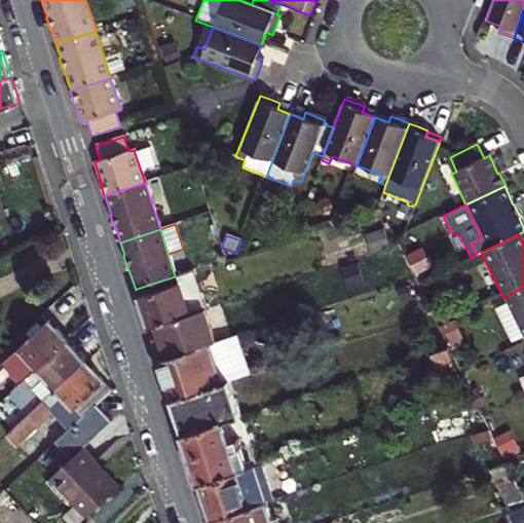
[(422,249),(405,257),(414,277),(433,268),(422,249)]
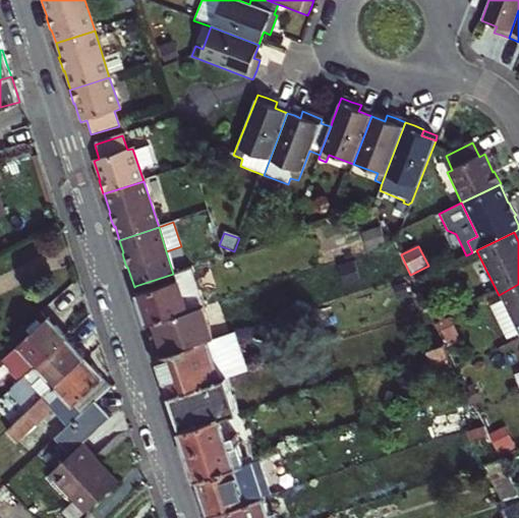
[(354,262),(339,267),(345,287),(360,282),(354,262)]
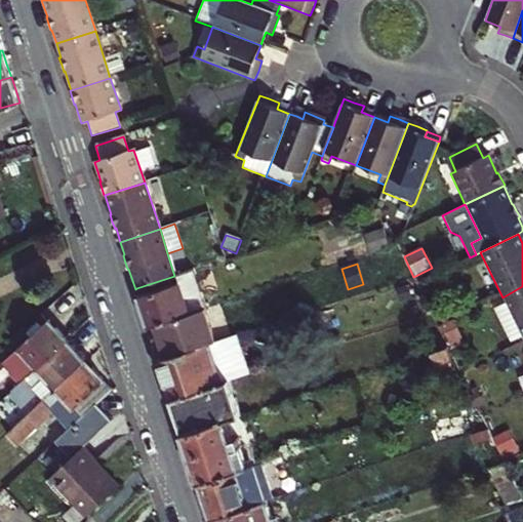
[(207,309),(195,270),(174,276),(136,288),(138,297),(136,297),(142,313),(147,329),(207,309)]
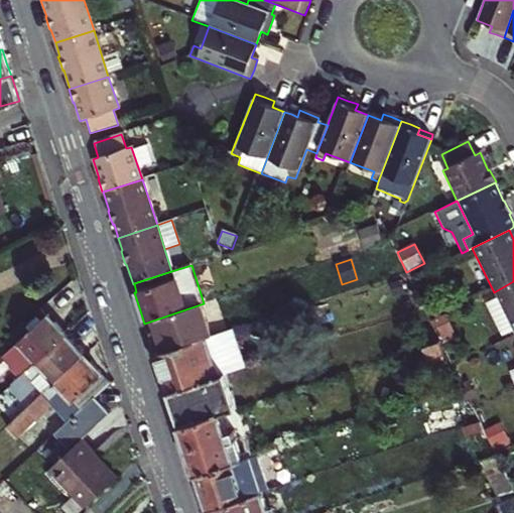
[(513,281),(494,292),(497,297),(513,331),(513,333),(513,281)]
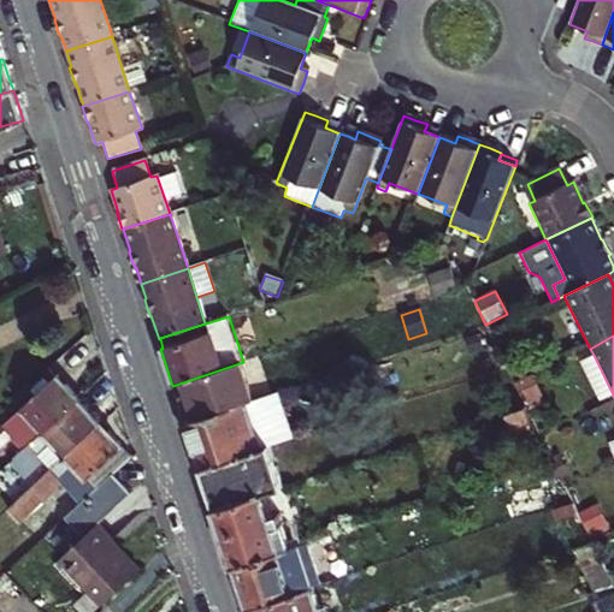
[(613,394),(594,355),(579,361),(600,402),(613,394)]
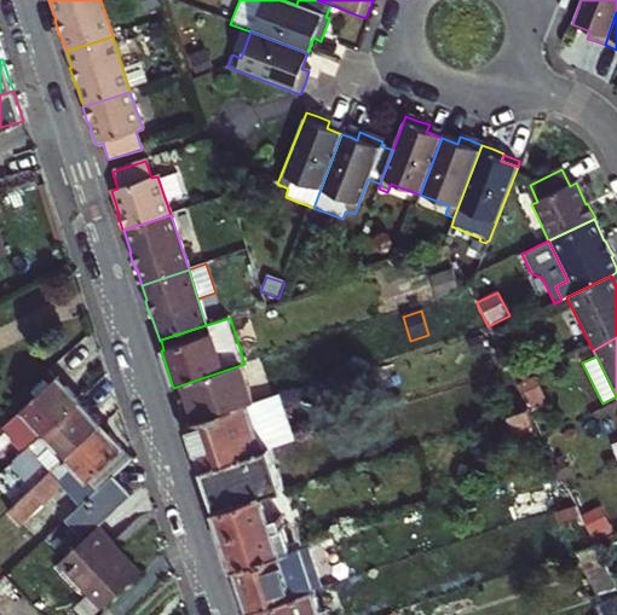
[(244,364),(173,388),(179,407),(185,427),(249,405),(257,402),(244,364)]
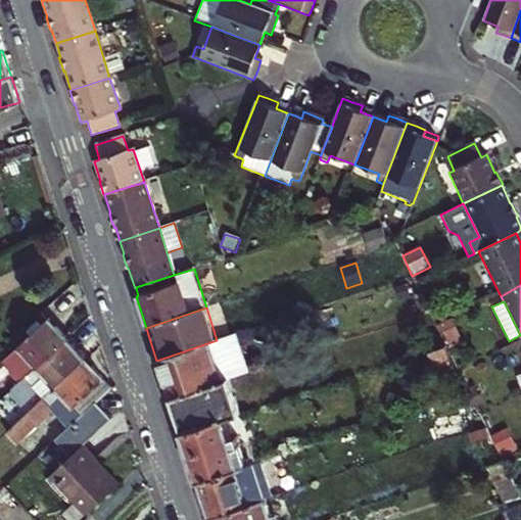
[(18,383),(65,340),(56,330),(48,320),(1,363),(0,361),(0,382),(10,373),(18,383)]
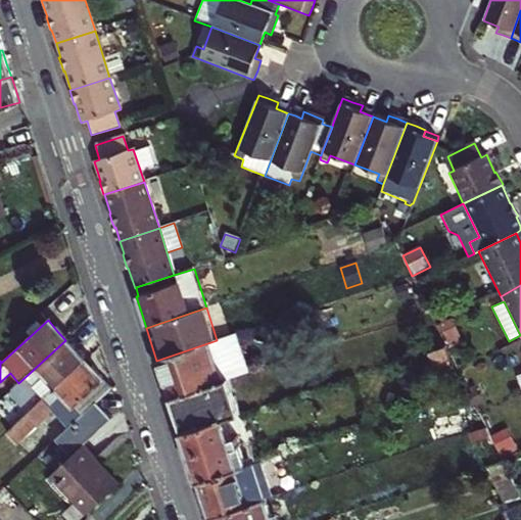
[(452,320),(439,326),(450,347),(462,341),(452,320)]
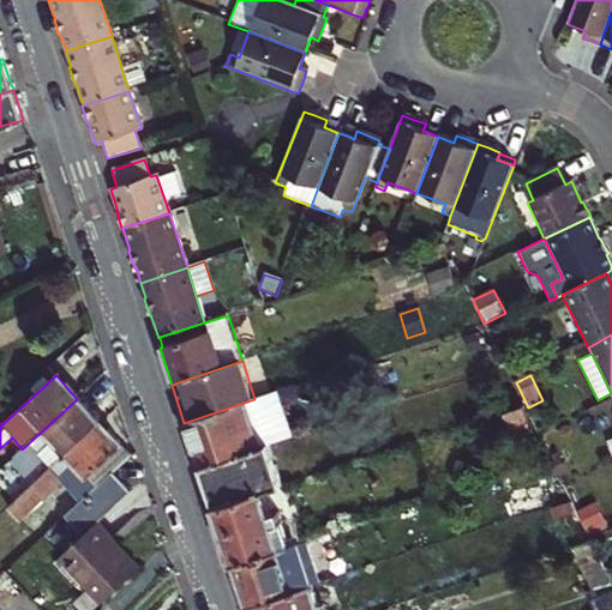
[(255,399),(247,402),(259,440),(264,439),(267,447),(293,439),(279,392),(255,399)]
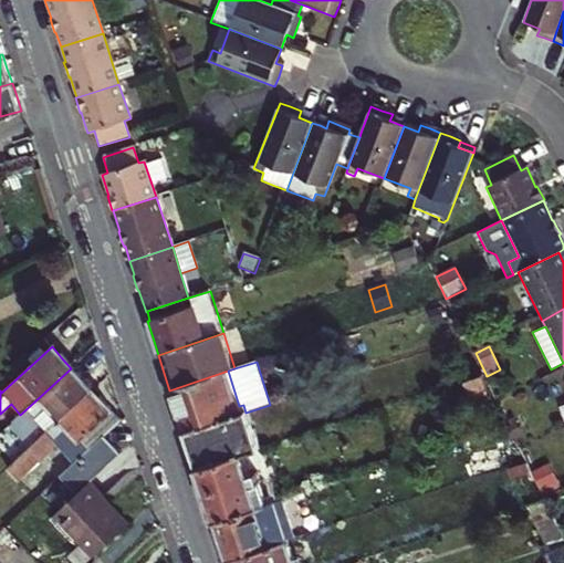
[(37,428),(43,435),(91,392),(81,379),(71,368),(20,415),(8,427),(22,441),(37,428)]
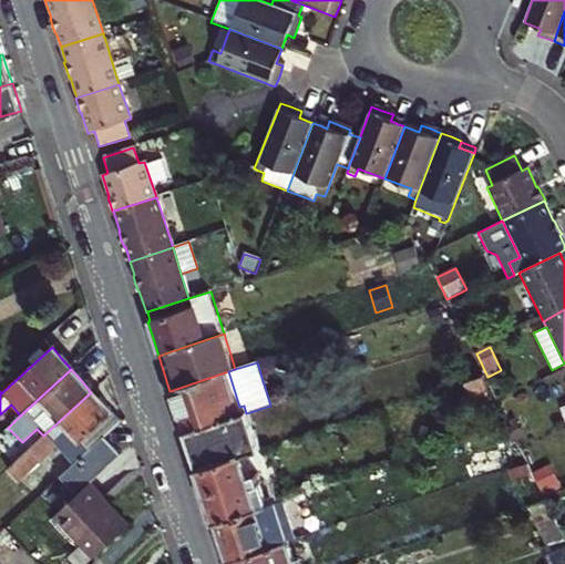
[(228,371),(170,391),(177,412),(184,433),(245,413),(246,413),(244,406),(239,407),(228,371)]
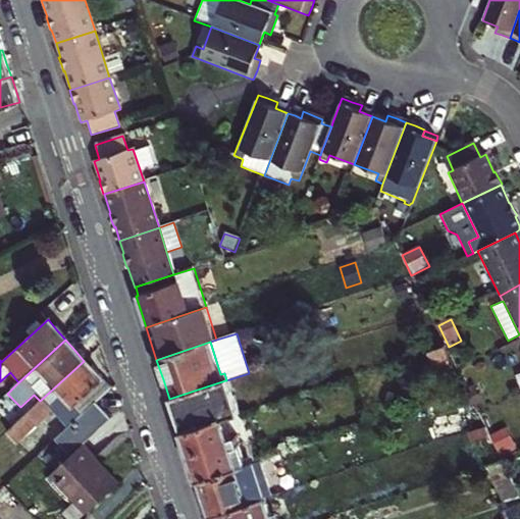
[(451,365),(444,346),(426,352),(433,371),(451,365)]
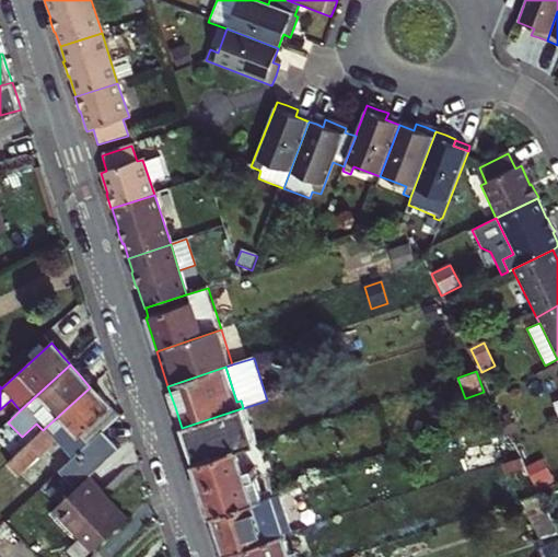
[(90,387),(43,430),(3,466),(11,475),(50,440),(70,461),(102,432),(117,418),(103,403),(90,387)]
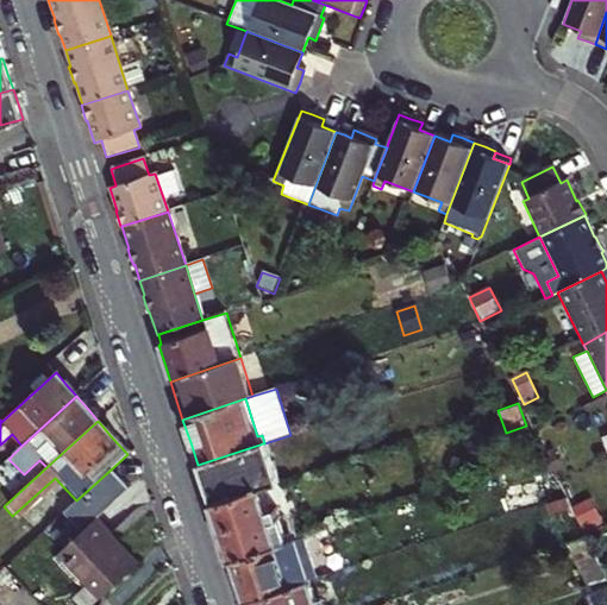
[(258,490),(276,484),(263,443),(198,465),(204,485),(211,504),(258,490)]
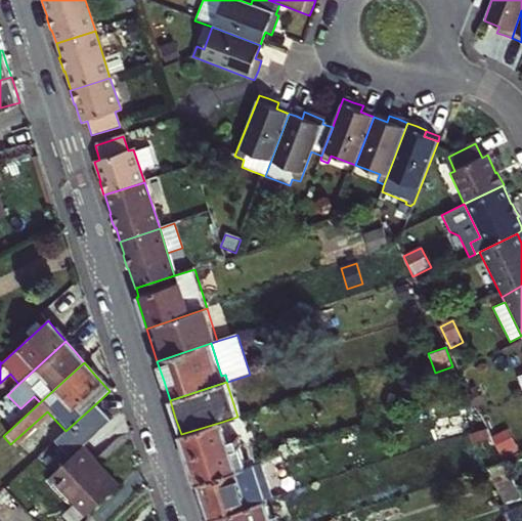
[(468,395),(450,401),(454,414),(474,407),(468,395)]
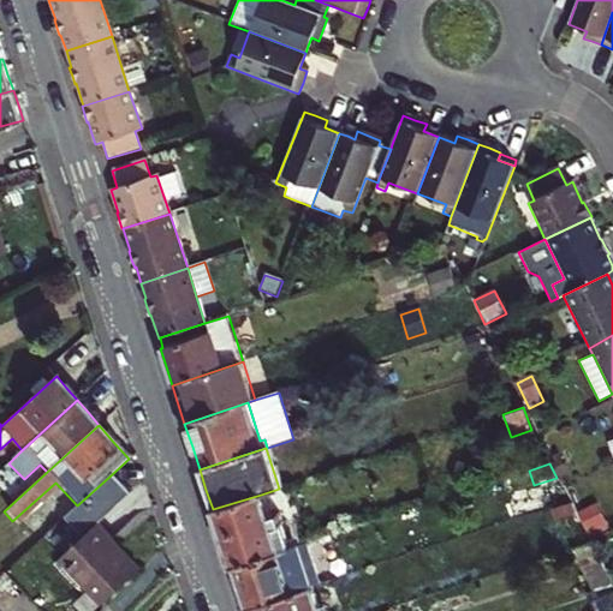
[(65,517),(82,537),(95,525),(130,492),(120,484),(112,474),(77,505),(65,517)]
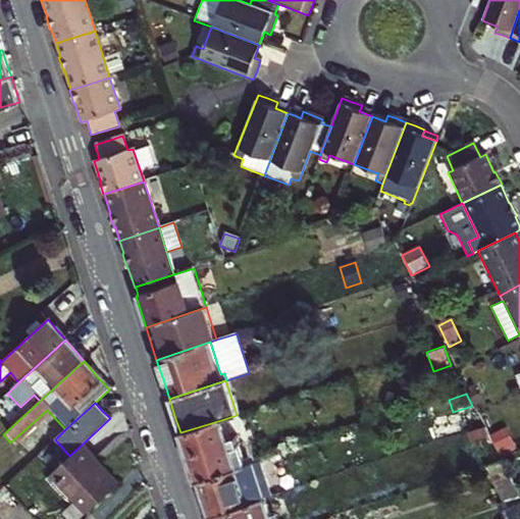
[(238,469),(221,420),(180,432),(189,457),(197,481),(238,469)]
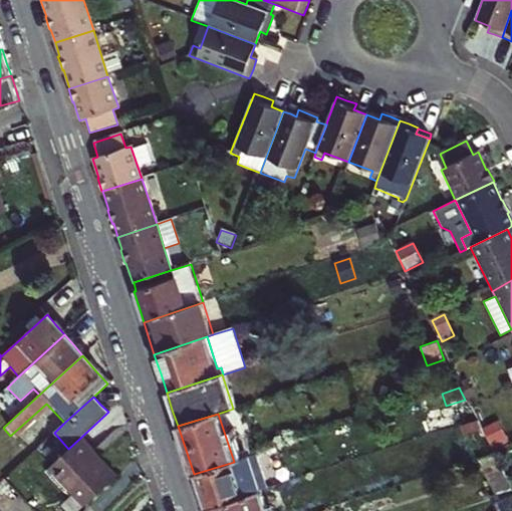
[(476,422),(461,427),(464,435),(481,430),(476,422)]
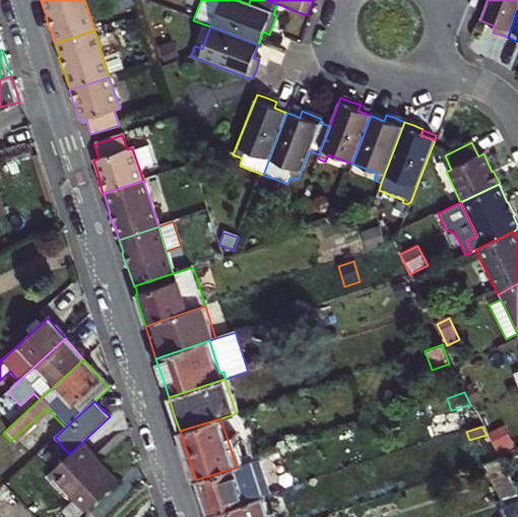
[(504,427),(487,436),(498,458),(515,450),(504,427)]
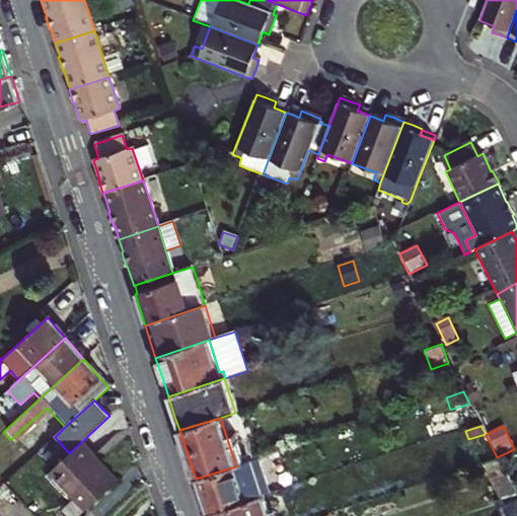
[(98,462),(80,443),(69,453),(49,472),(85,512),(117,482),(98,462)]
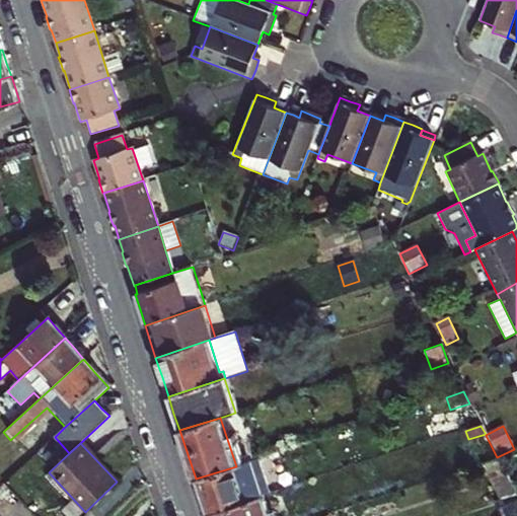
[(207,515),(261,497),(271,494),(260,459),(236,466),(196,478),(201,497),(207,515)]
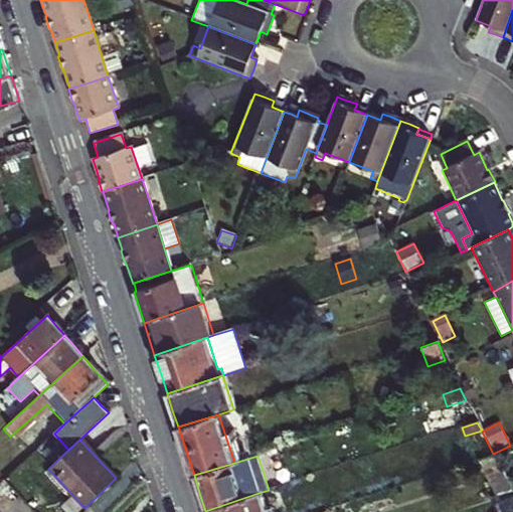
[(494,457),(480,462),(496,496),(508,493),(511,492),(505,479),(494,457)]
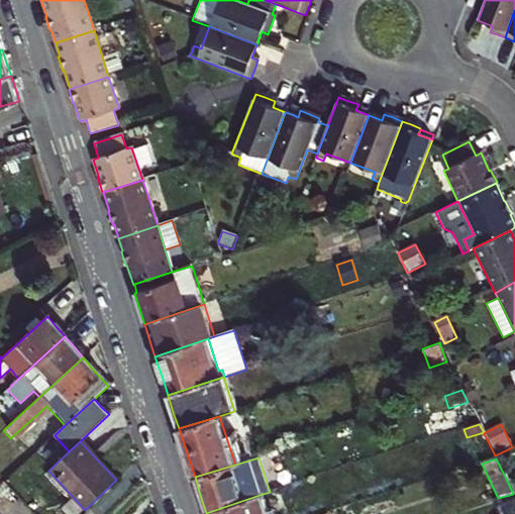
[(266,513),(260,495),(206,513),(266,513)]
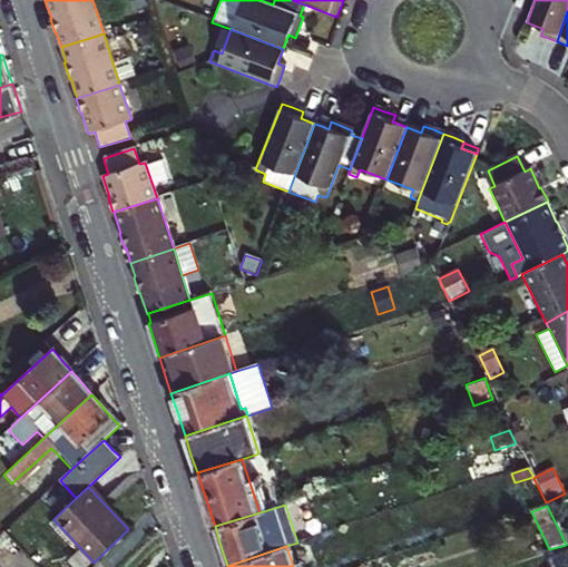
[(546,550),(549,560),(566,555),(562,546),(549,549),(546,550)]
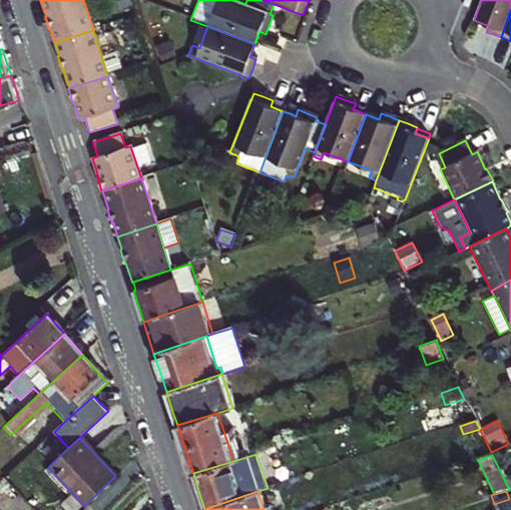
All buildings are outlined.
